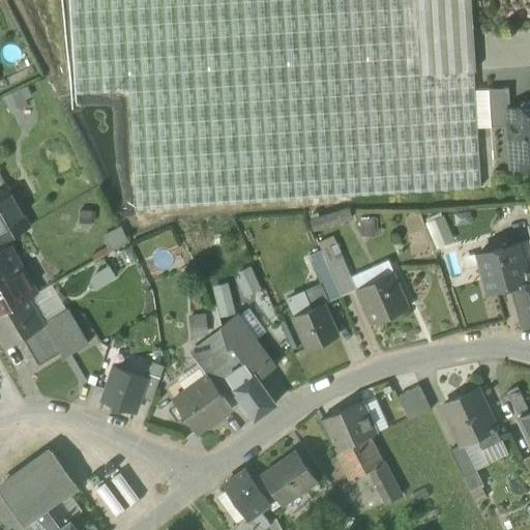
[(420,74),(416,0),(68,0),(76,94),(128,90),(136,209),(481,187),(474,70),(473,70),(420,74)]
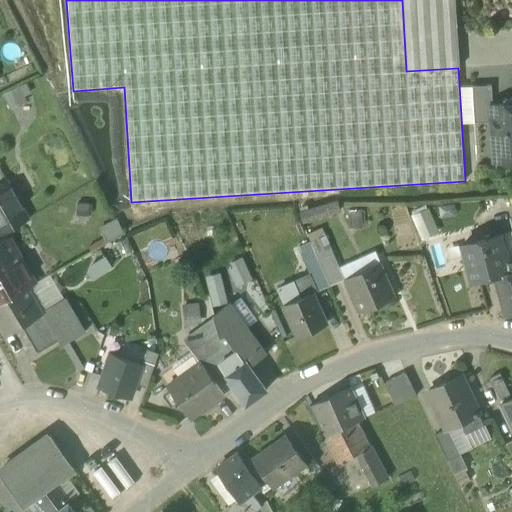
[(402,0),(406,71),(457,68),(458,68),(459,68),(455,0),(402,0)]
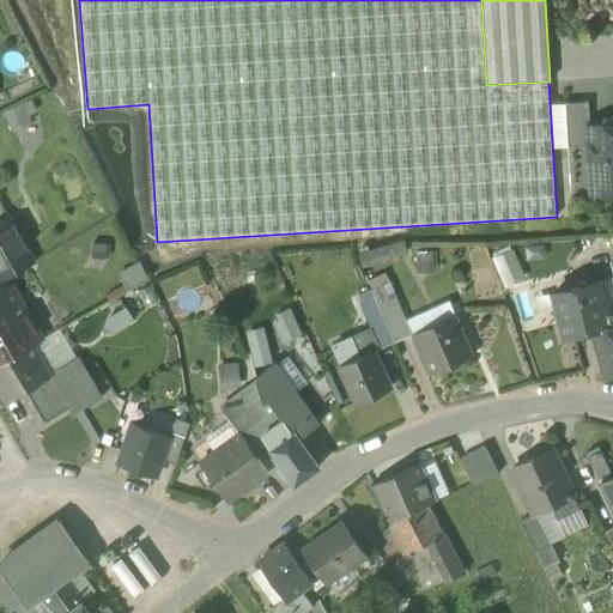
[(565,103),(568,146),(589,145),(588,126),(589,126),(588,102),(565,103)]
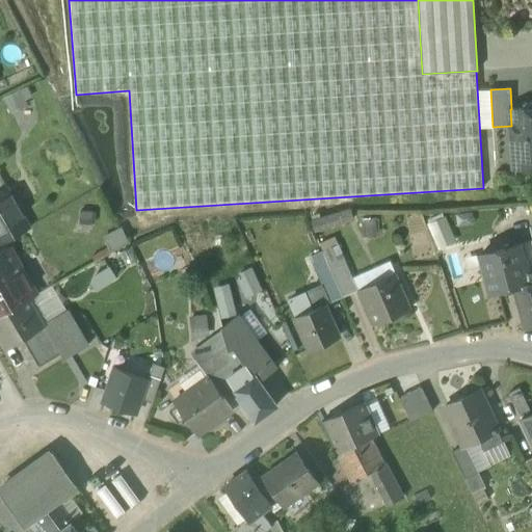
[(5,98),(11,112),(27,105),(20,90),(5,98)]
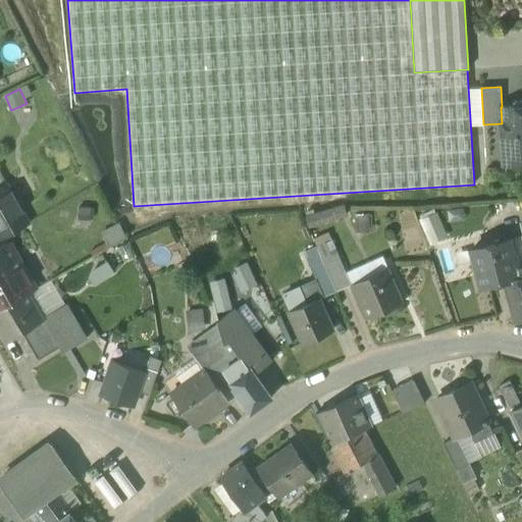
[(502,123),(504,163),(521,162),(521,100),(521,101),(515,101),(512,107),(502,107),(501,107),(502,123)]
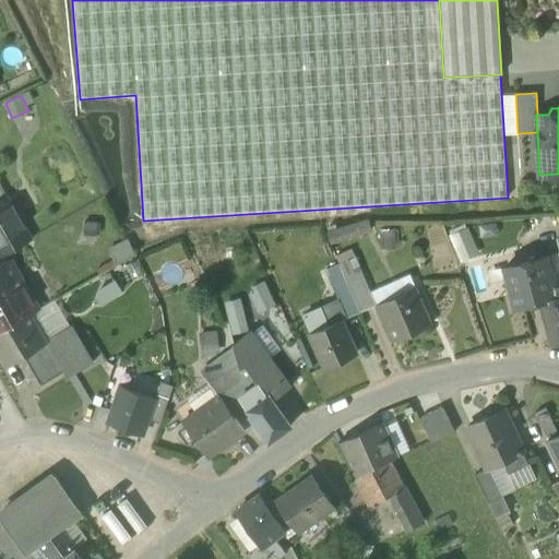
[(0,201),(0,253),(1,257),(31,240),(7,198),(0,201)]
